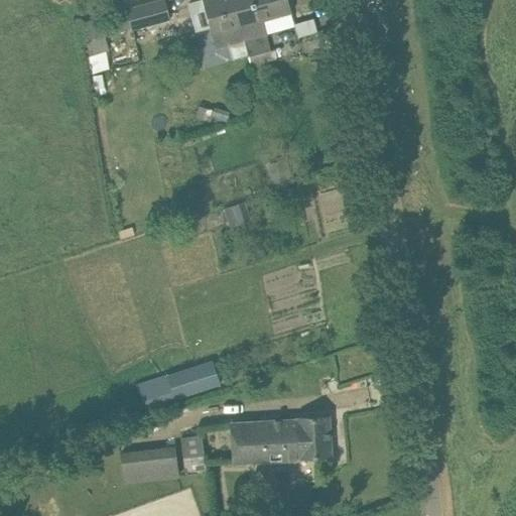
[(156,0),(81,21),(87,40),(130,29),(130,30),(169,20),(163,0),(156,0)]
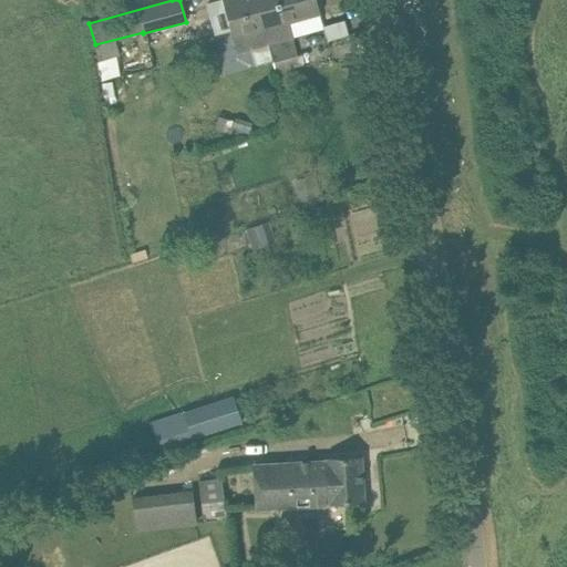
[(256,0),(223,0),(230,27),(237,52),(250,49),(256,65),(274,61),(268,44),(256,0)]
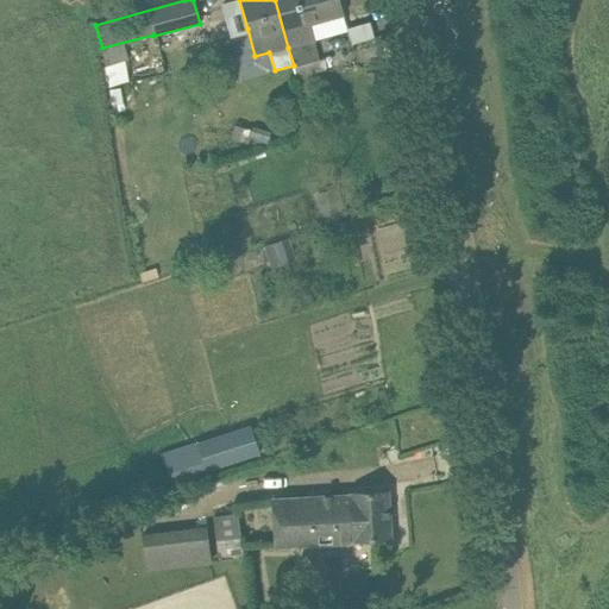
[(339,0),(275,0),(294,66),(297,79),(315,74),(326,70),(324,60),(319,61),(314,41),(309,24),(343,16),(344,14),(339,0)]
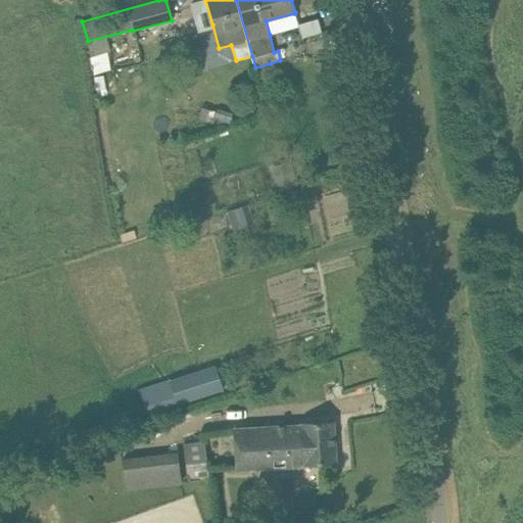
[(103,75),(94,77),(96,90),(105,88),(103,75)]
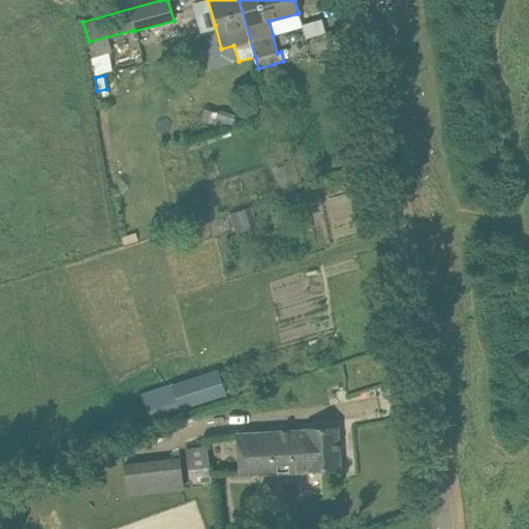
[(199,121),(230,129),(235,118),(203,110),(199,121)]
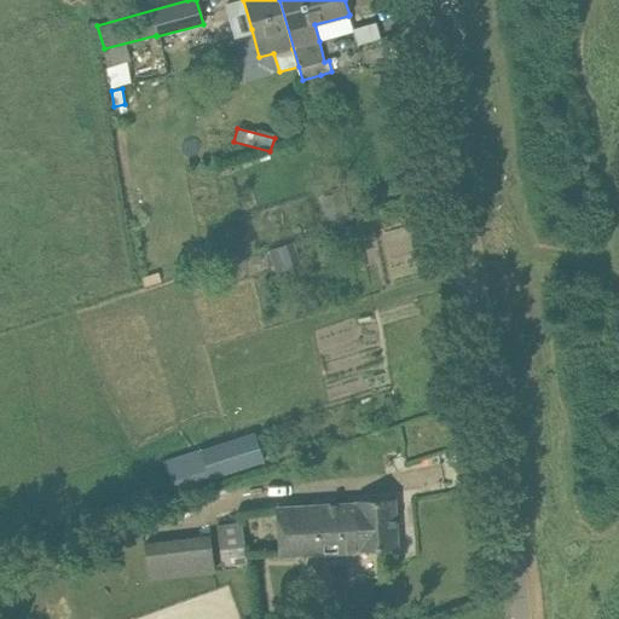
[(294,241),(268,249),(276,272),(301,264),(294,241)]
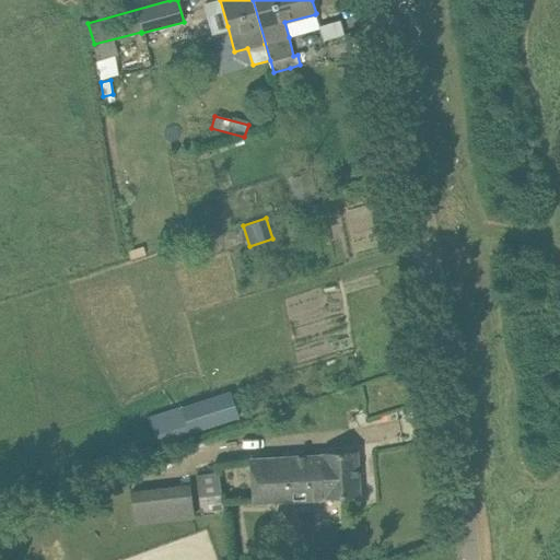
[(231,392),(181,408),(189,434),(240,418),(231,392)]
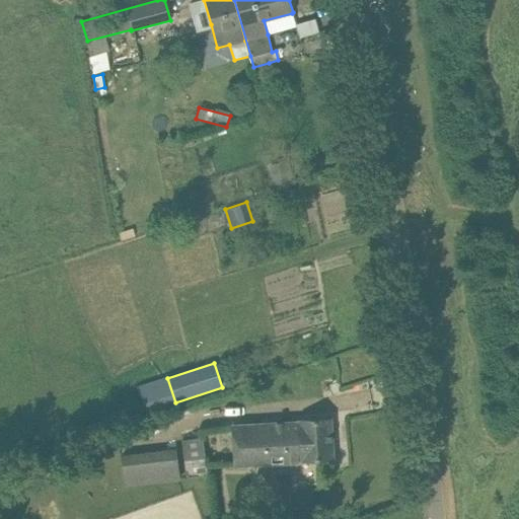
[(160,380),(139,387),(147,413),(169,404),(160,380)]
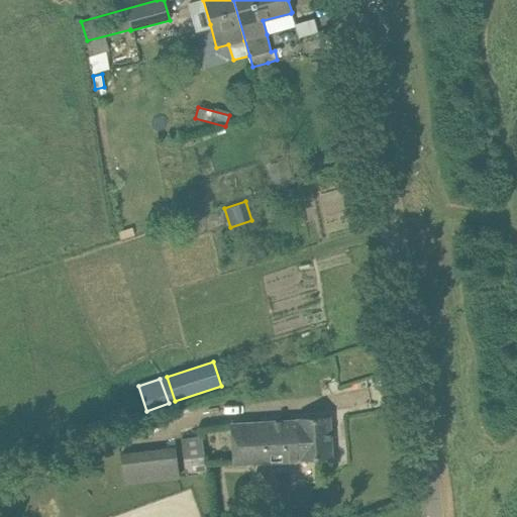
[(231,423),(233,463),(301,459),(301,457),(332,456),(329,416),(298,418),(298,419),(231,423)]
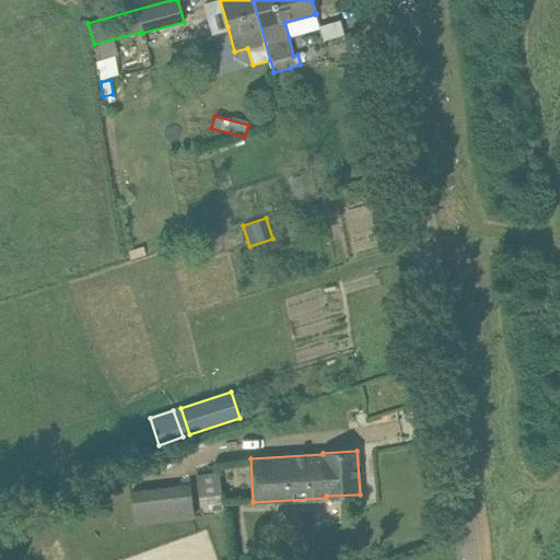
[(196,476),(206,559),(230,559),(219,473),(196,476)]
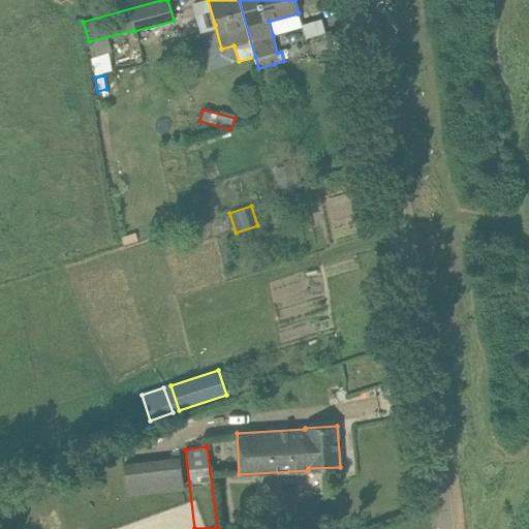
[(122,465),(126,498),(183,491),(179,459),(122,465)]
